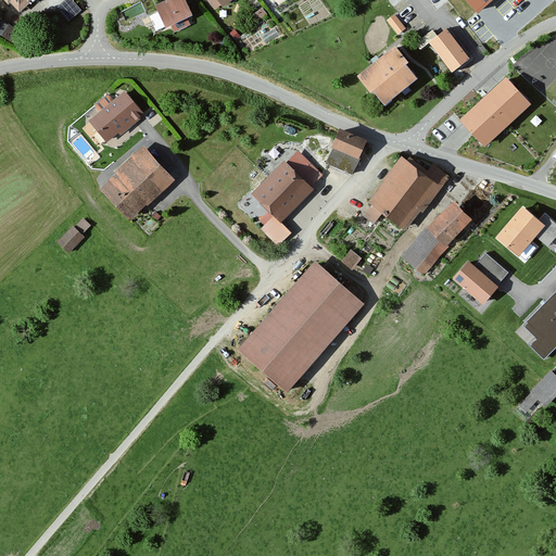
[(35,0),(4,0),(17,15),(35,0)]
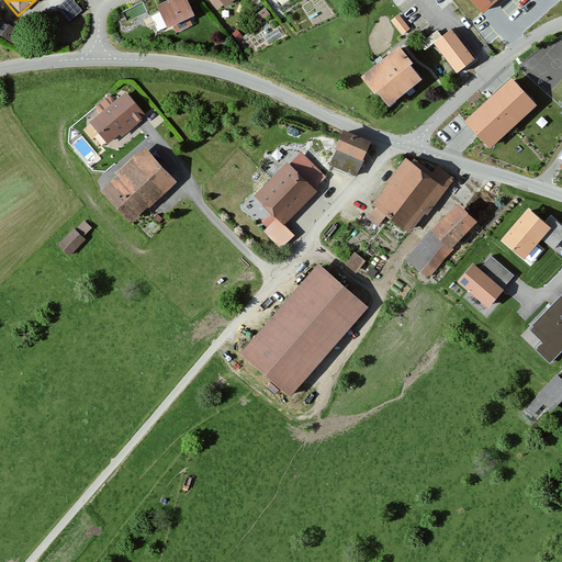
[(188,0),(170,0),(159,6),(170,27),(195,14),(188,0)]
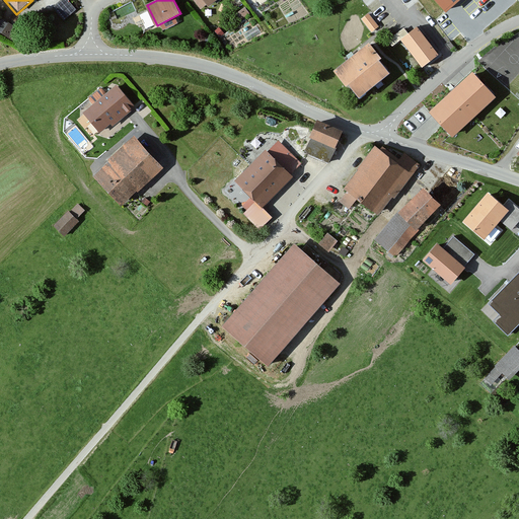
[(457,0),(435,0),(445,11),(457,0)]
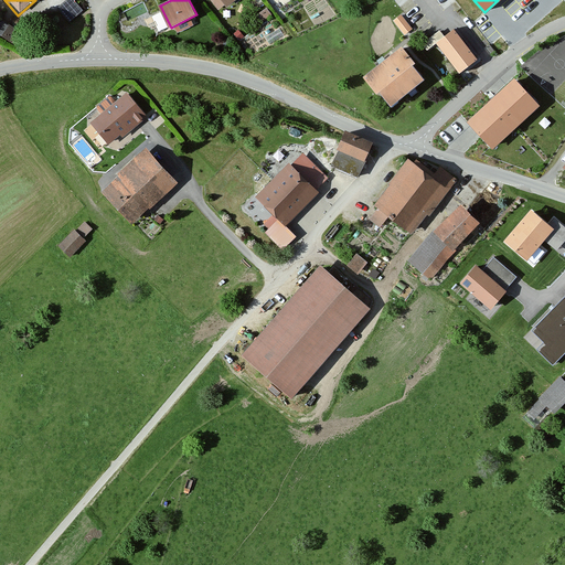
[(266,8),(258,13),(264,20),(272,16),(266,8)]
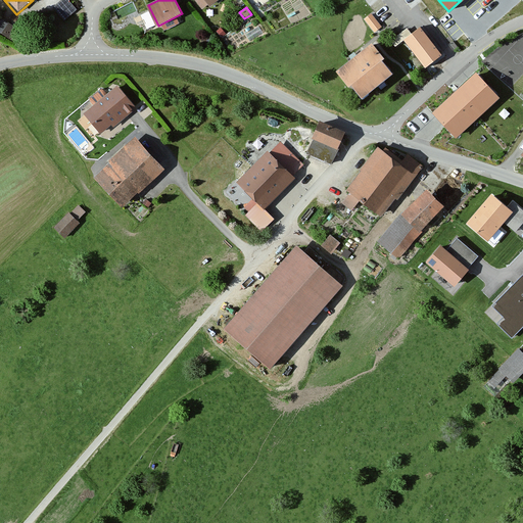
[(372,14),(365,19),(374,32),(381,27),(372,14)]
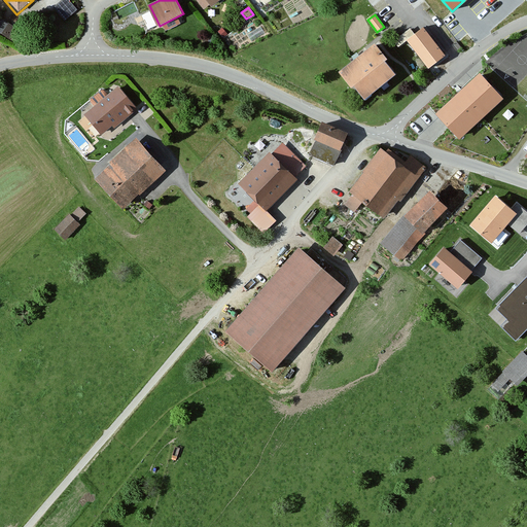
[(19,29),(0,19),(0,18),(0,33),(11,40),(19,29)]
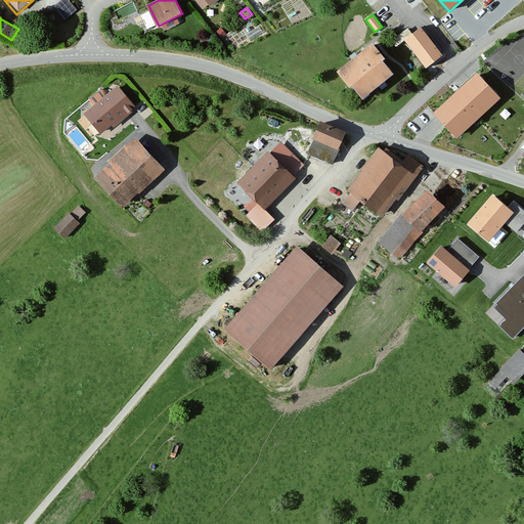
[(407,29),(392,41),(396,47),(412,34),(407,29)]
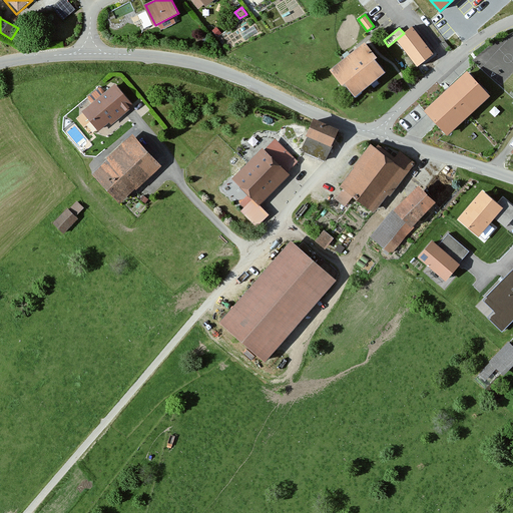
[(433,56),(412,30),(396,42),(417,69),(433,56)]
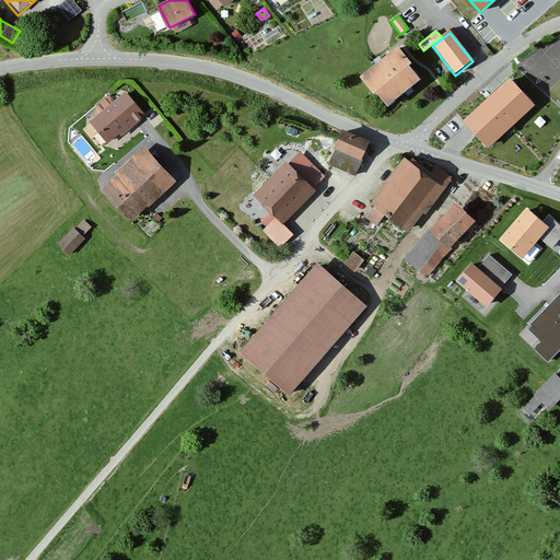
[(417,82),(394,50),(358,77),(381,108),(417,82)]
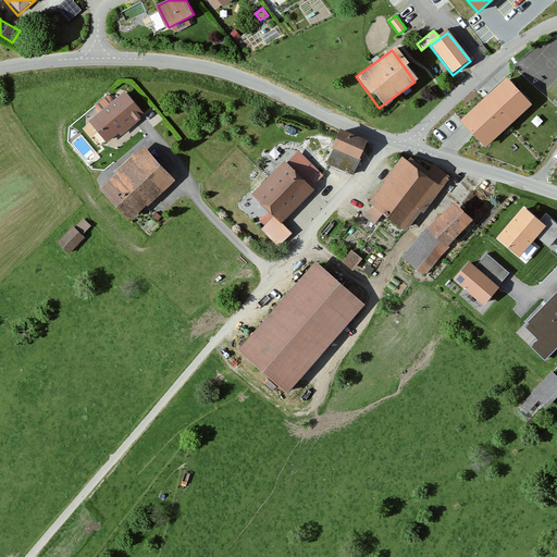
[(499,76),(452,120),(477,146),(523,102),(499,76)]
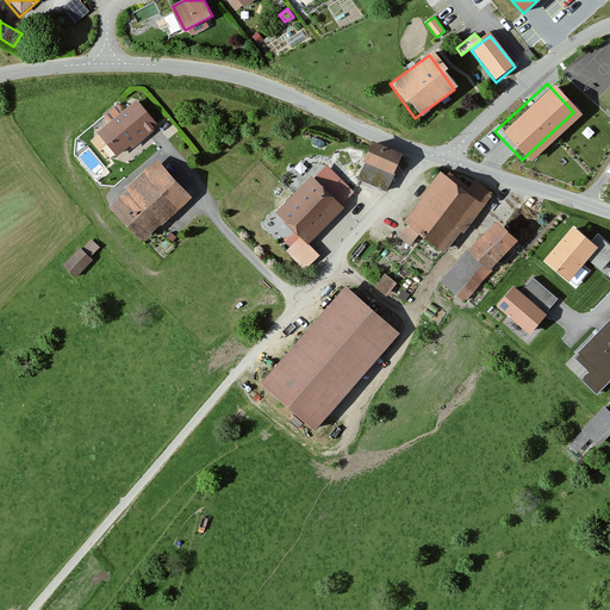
[(137,98),(98,131),(120,159),(160,125),(137,98)]
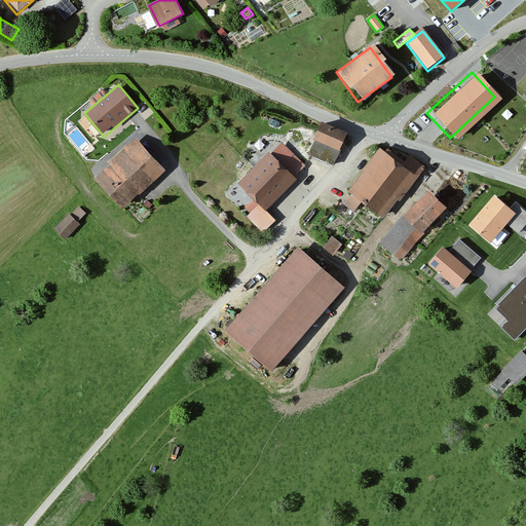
[(347,136),(321,123),(312,141),(340,152),(347,136)]
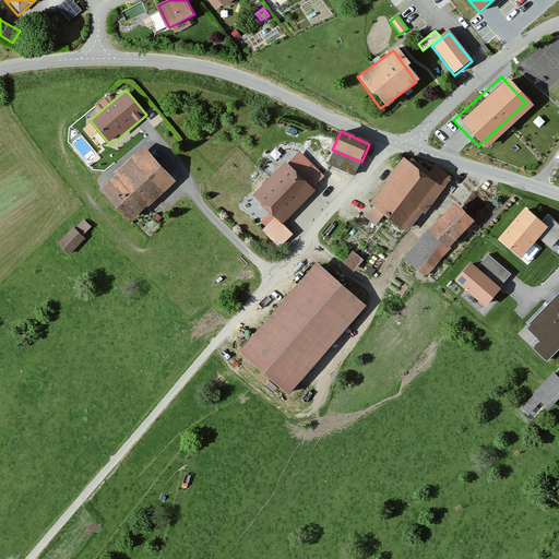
[(176,180),(145,149),(103,189),(133,222),(176,180)]
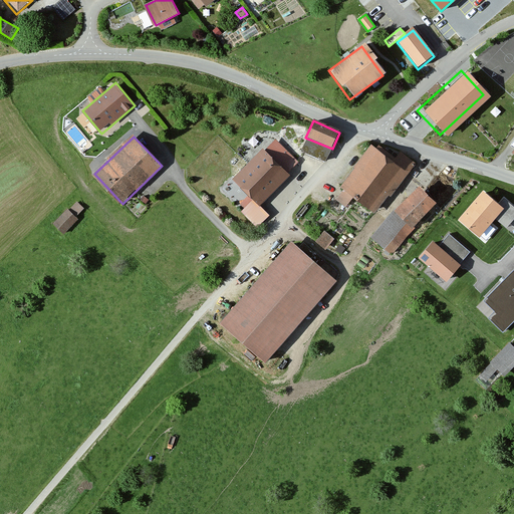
[(405,175),(368,147),(334,191),(370,219),(405,175)]
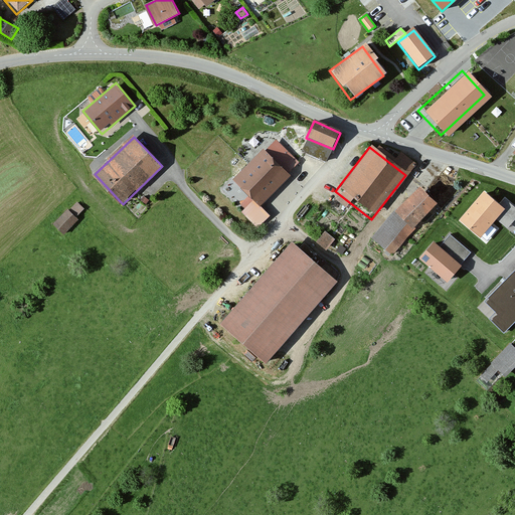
[(249,164),(234,180),(262,206),(278,191),(292,176),(265,149),(249,164)]
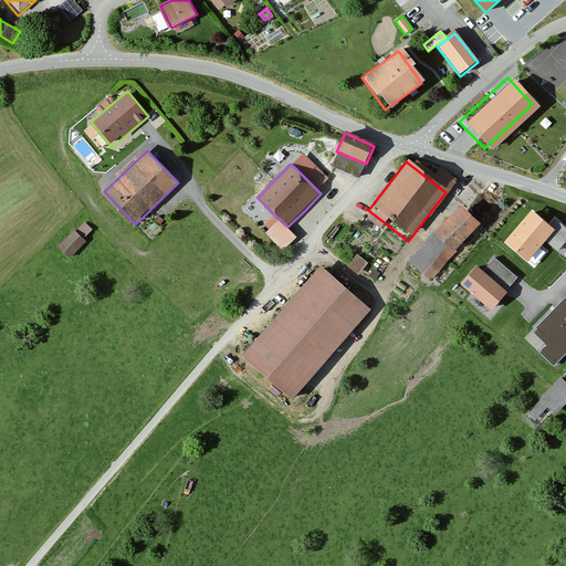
[(478,228),(457,209),(430,238),(451,257),(478,228)]
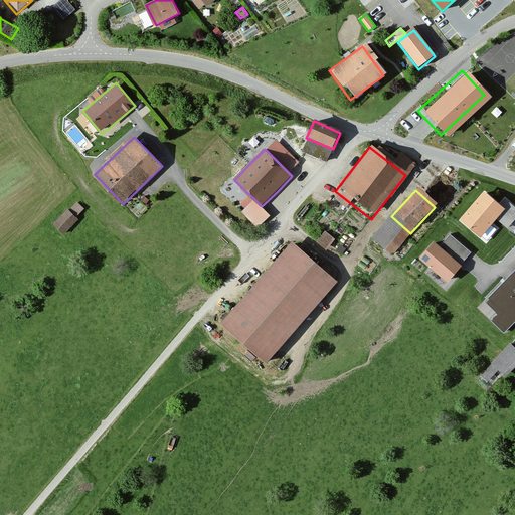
[(514,216),(514,205),(505,196),(497,204),(485,193),(464,216),(481,233),(495,218),(505,228),(514,216)]
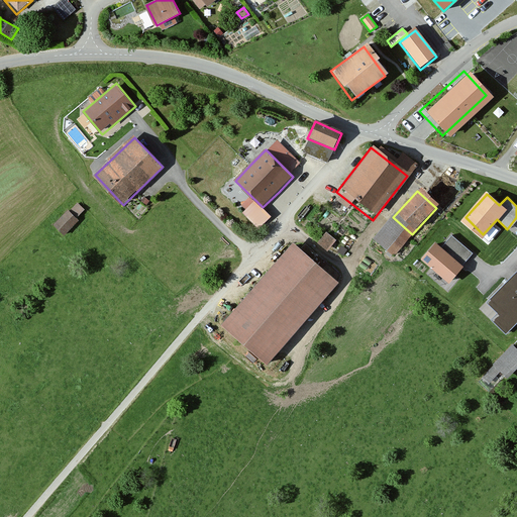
[(80,221),(68,209),(53,225),(65,237),(80,221)]
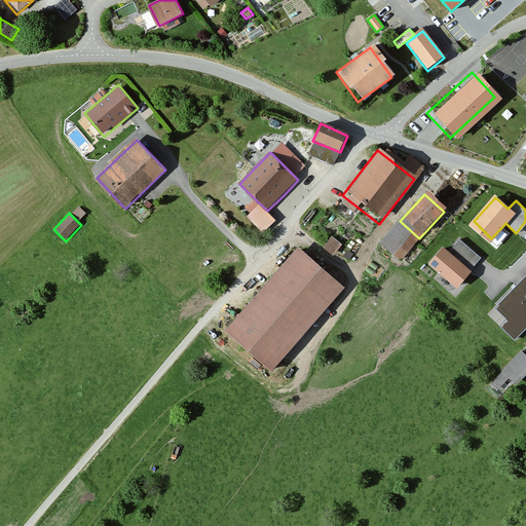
[(418,241),(397,222),(375,246),(397,265),(418,241)]
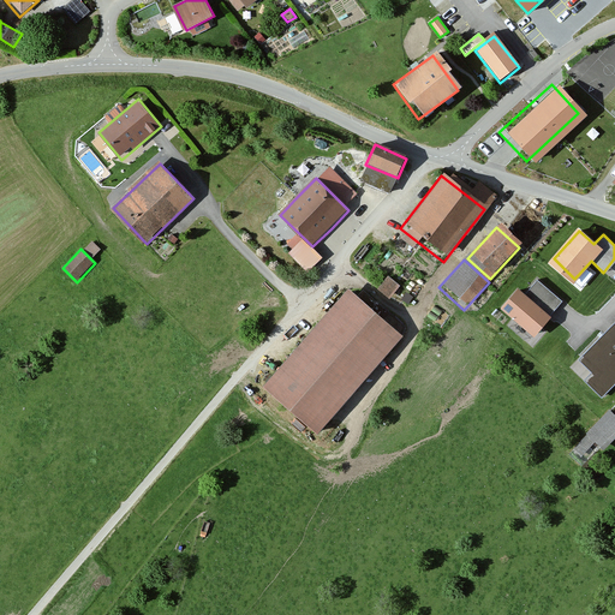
[(400,286),(388,276),(377,290),(389,299),(400,286)]
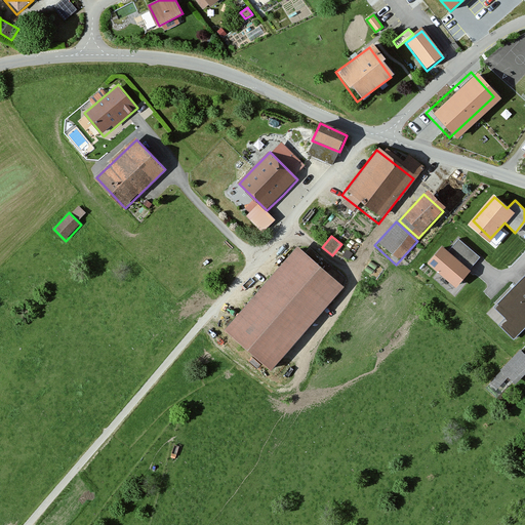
[(345,286),(298,246),(226,330),(272,370),(345,286)]
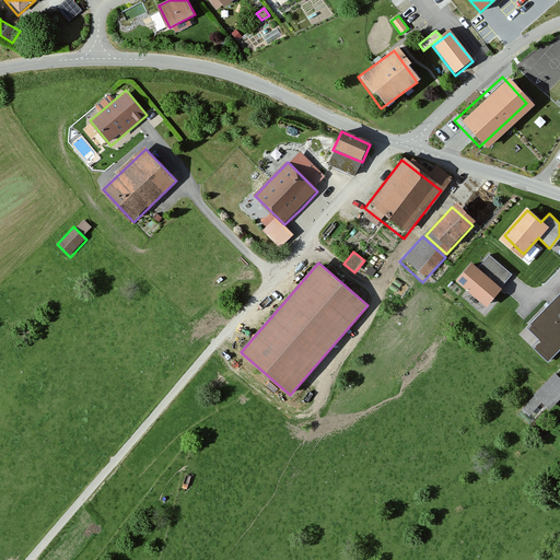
[(503,289),(473,263),(456,281),(487,307),(503,289)]
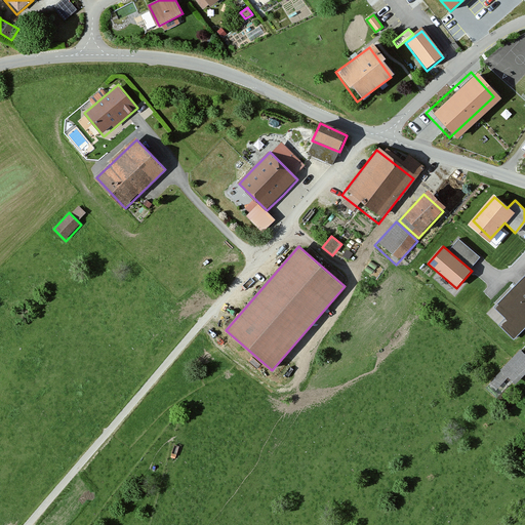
[(353,253),(347,250),(342,256),(350,260),(353,253)]
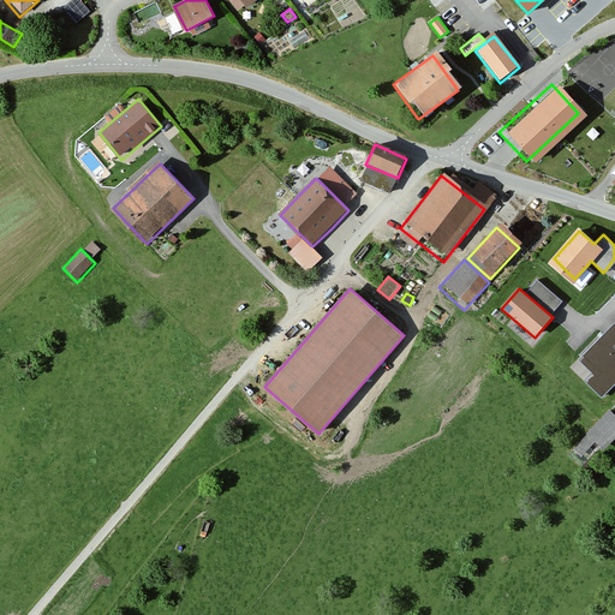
[(614,323),(579,359),(593,374),(586,381),(603,398),(614,384),(614,323)]
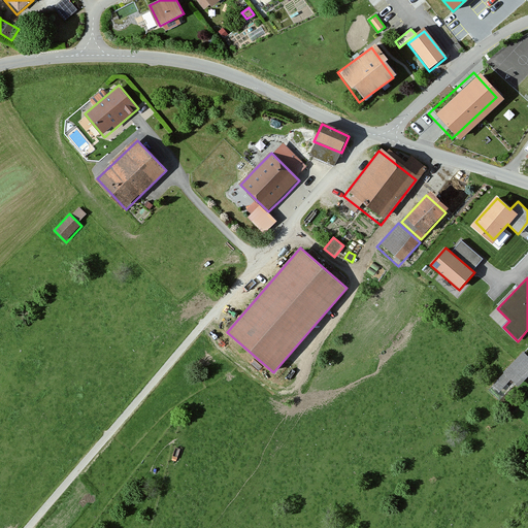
[(527,373),(527,362),(519,354),(499,373),(514,388),(527,373)]
